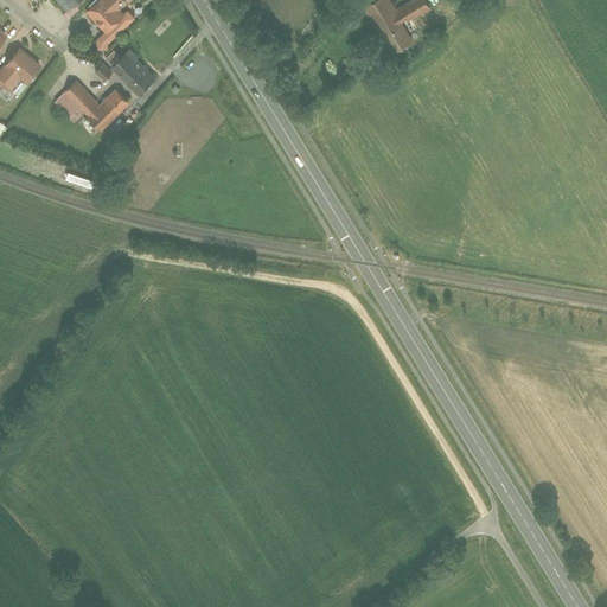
[(63,0),(72,10),(82,0),(63,0)]
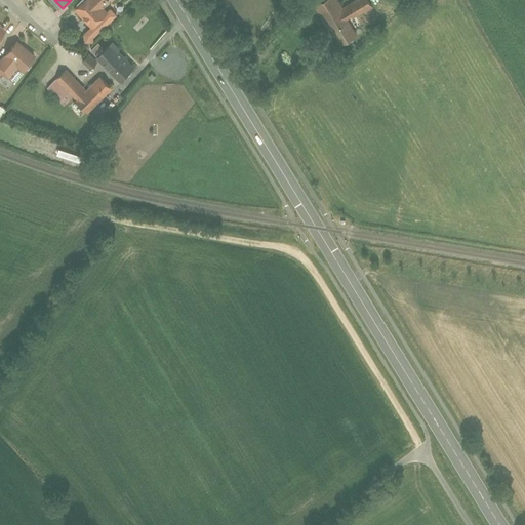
[(86,0),(75,11),(91,29),(108,12),(104,8),(111,3),(108,0),(86,0)]
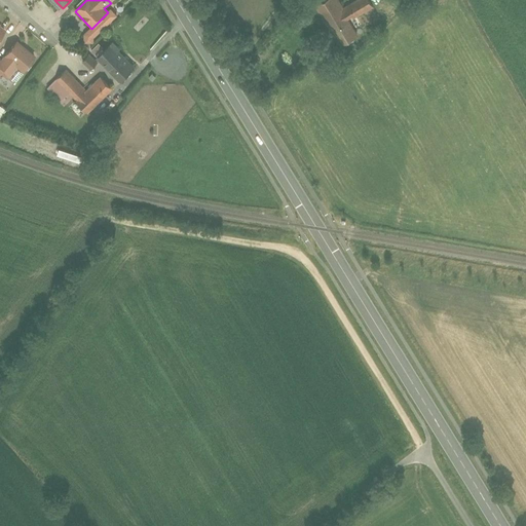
[(337,0),(320,0),(313,4),(335,45),(355,34),(347,19),(341,6),(337,0)]
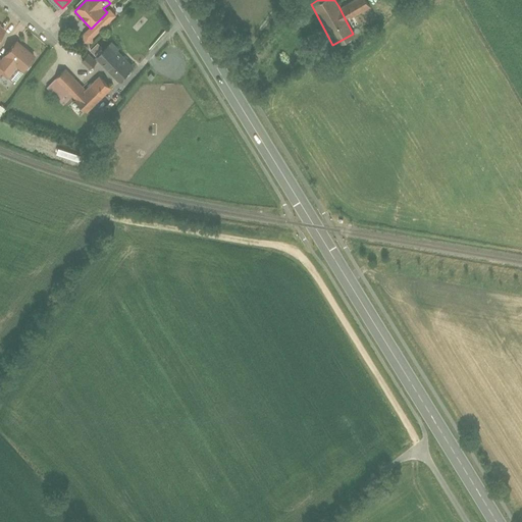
[(350,0),(338,6),(345,18),(368,6),(365,0),(350,0)]
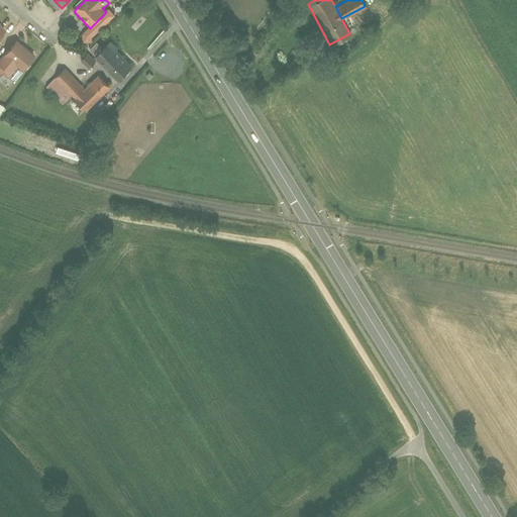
[(109,10),(106,12),(90,28),(83,34),(84,43),(93,43),(93,38),(116,17),(109,10)]
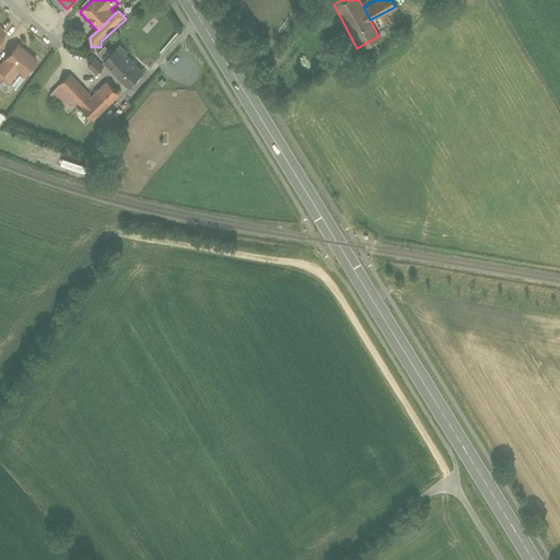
[(0,41),(9,30),(0,22),(0,41)]
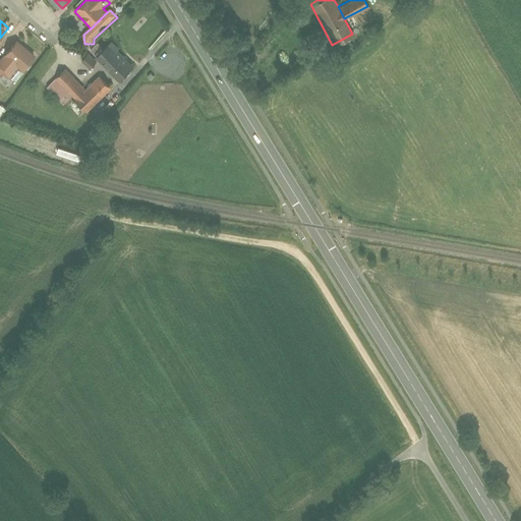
[(22,73),(36,57),(16,42),(2,59),(0,57),(0,74),(7,80),(17,69),(22,73)]
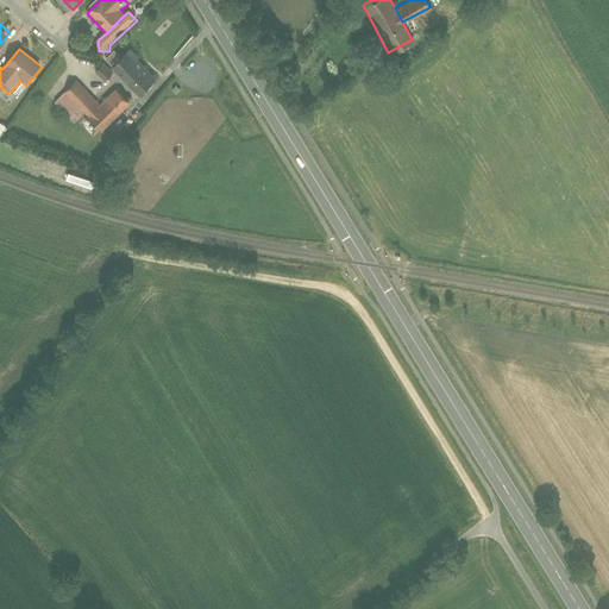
[(113,68),(139,95),(156,79),(130,51),(113,68)]
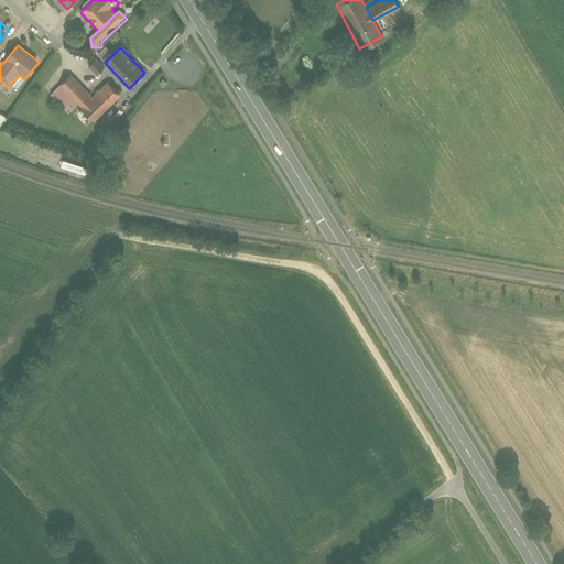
[(99,76),(105,71),(96,62),(90,67),(99,76)]
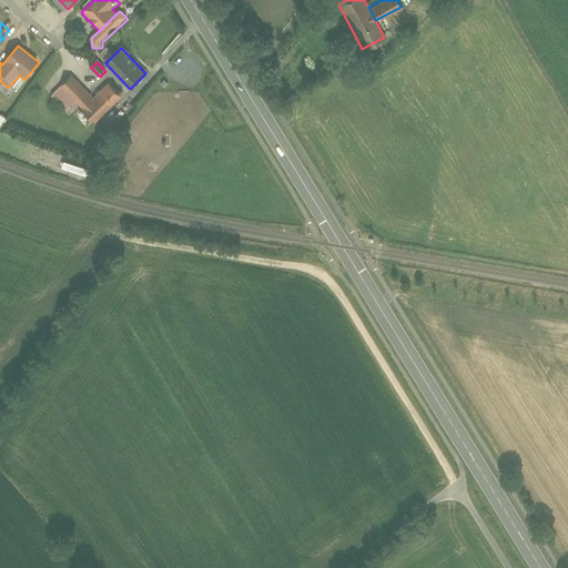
[(80,102),(98,120),(125,93),(112,79),(95,95),(73,73),(52,93),(71,112),(80,102)]
